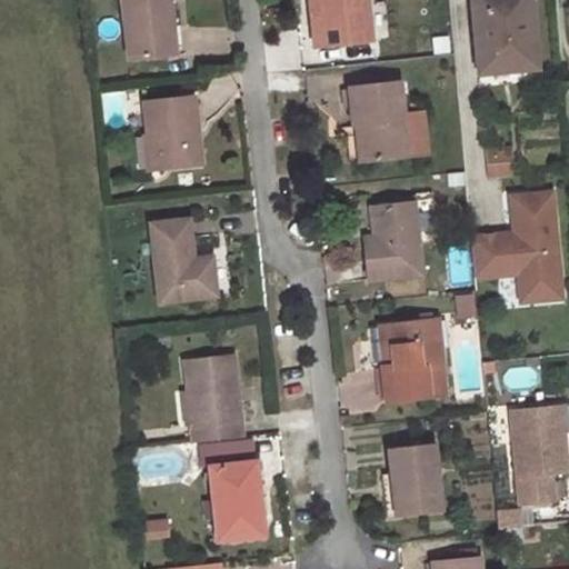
[(121,0),(128,58),(169,55),(168,49),(181,48),(177,3),(169,3),(168,0),(121,0)]
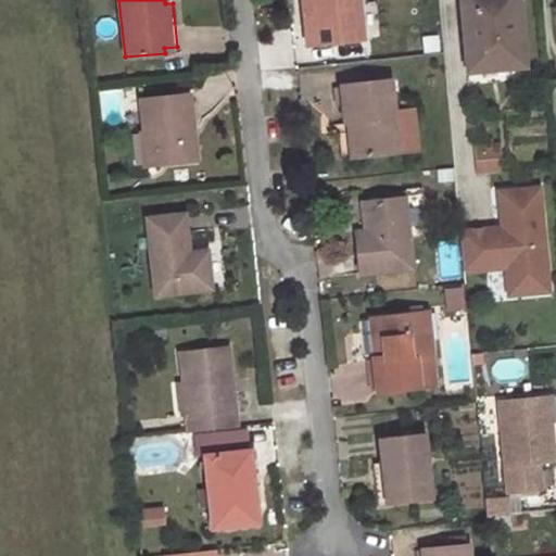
[(308,0),(315,46),(363,39),(358,0),(308,0)]
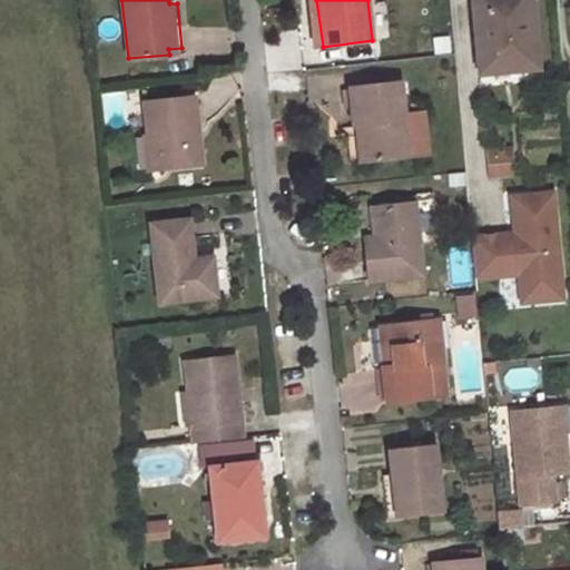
[(472,0),(479,71),(537,67),(531,2),(502,5),(502,0),(472,0)]
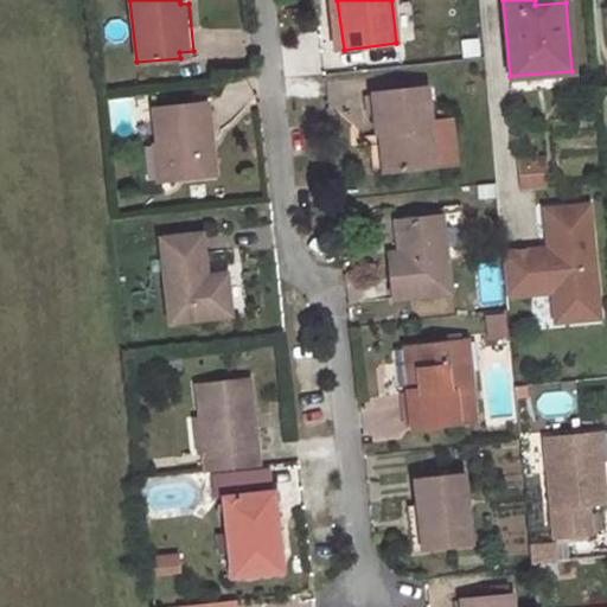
[(374,96),(382,168),(455,161),(451,117),(428,120),(425,90),(374,96)]
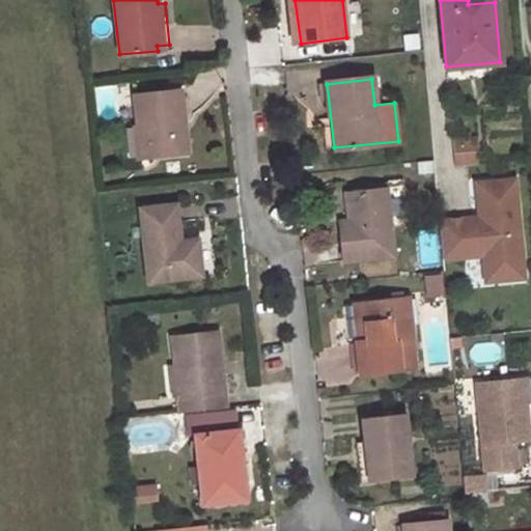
[(143,123),(146,155),(186,150),(179,90),(133,94),(136,124),(143,123)]
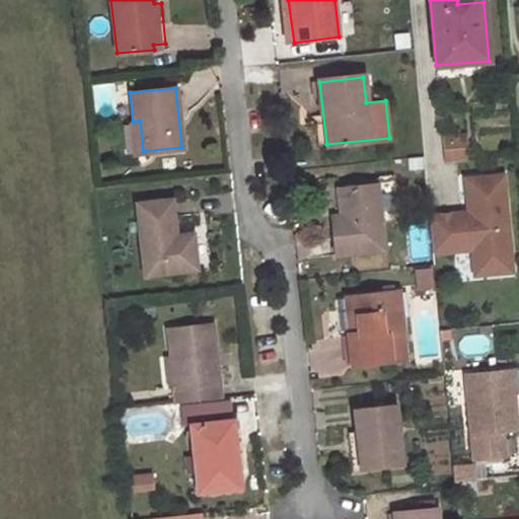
[(465,160),(463,136),(442,138),(445,162),(465,160)]
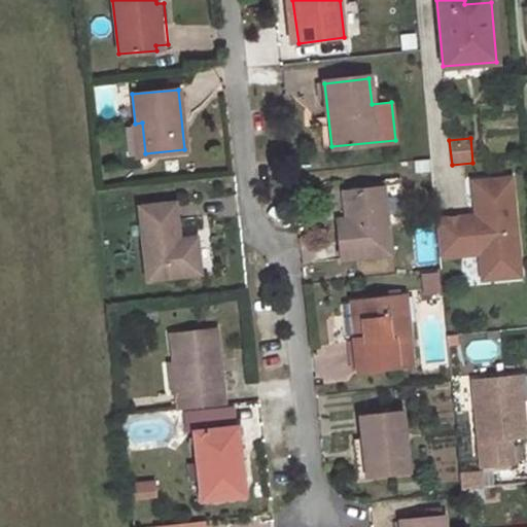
[(338,219),(343,256),(390,252),(383,186),(345,190),(348,218),(338,219)]
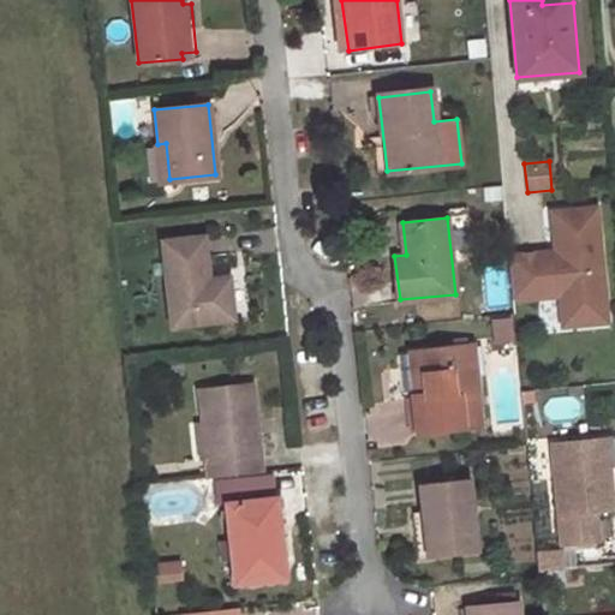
[(605,318),(596,218),(553,221),(556,261),(548,262),(547,254),(509,257),(513,300),(560,296),(562,323),(605,318)]
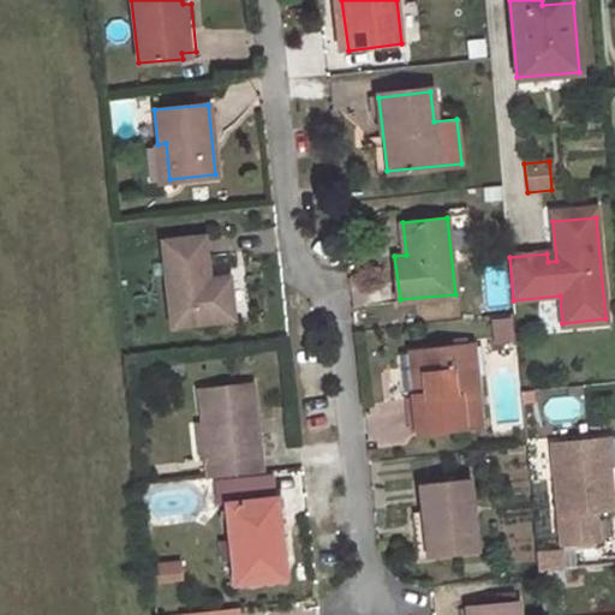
[(168,240),(178,323),(237,318),(232,280),(213,281),(208,237),(168,240)]
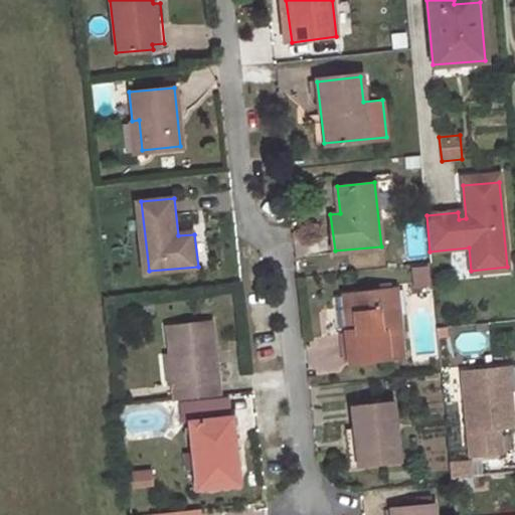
[(508,277),(507,267),(471,271),(472,281),(508,277)]
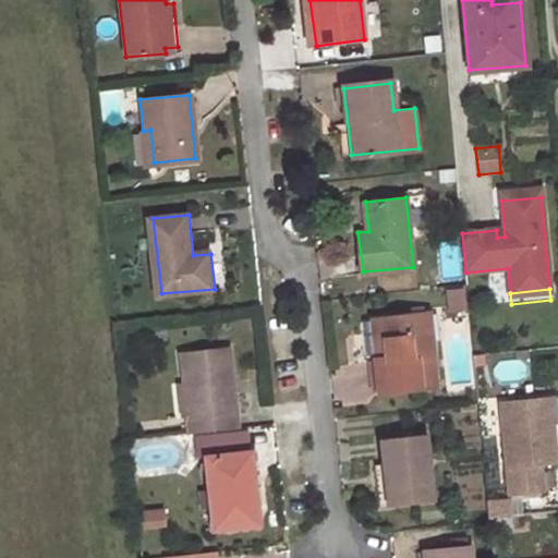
[(376,361),(379,393),(437,387),(429,314),(383,319),(388,360),(376,361)]
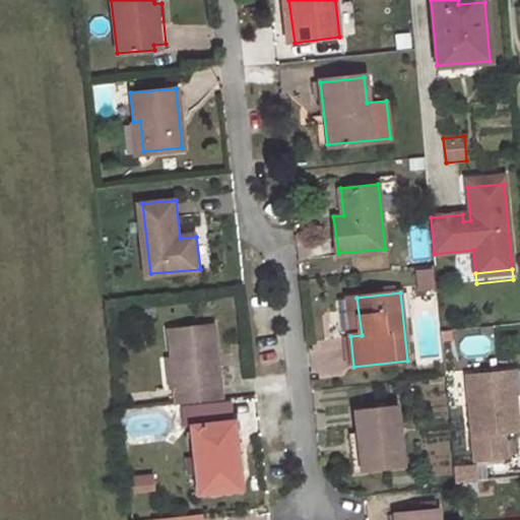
[(215,325),(174,329),(180,402),(222,398),(215,325)]
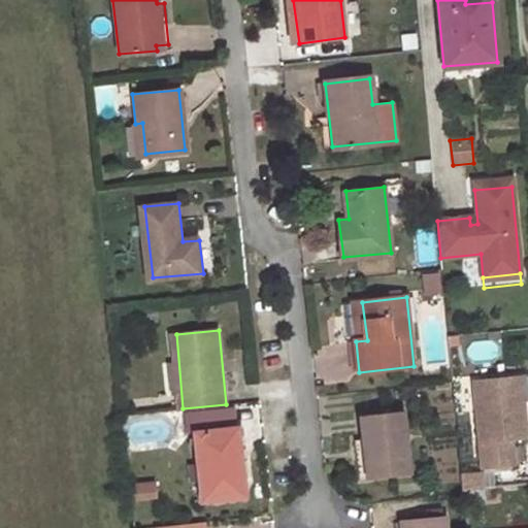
[(473,382),(482,468),(515,465),(512,439),(527,438),(521,376),(473,382)]
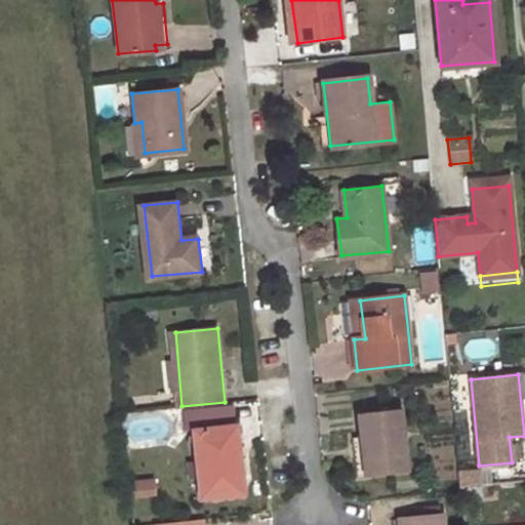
[(353,437),(356,475),(406,471),(400,409),(359,413),(360,436),(353,437)]
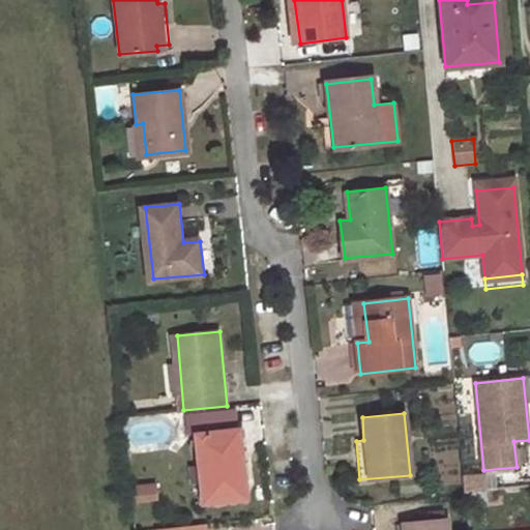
[(246,460),(244,427),(236,428),(238,461),(246,460)]
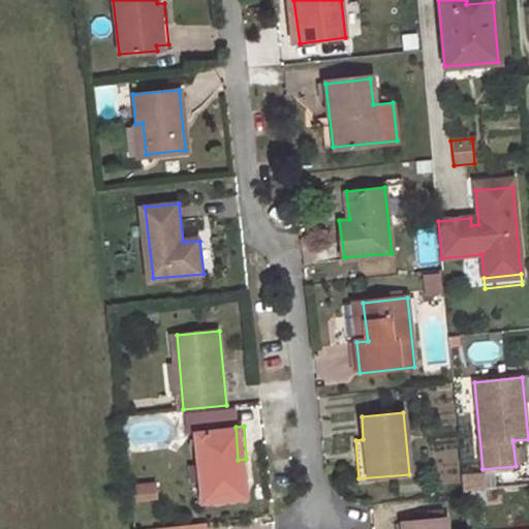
[(236,427),(198,429),(205,498),(249,495),(246,459),(238,460),(236,427)]
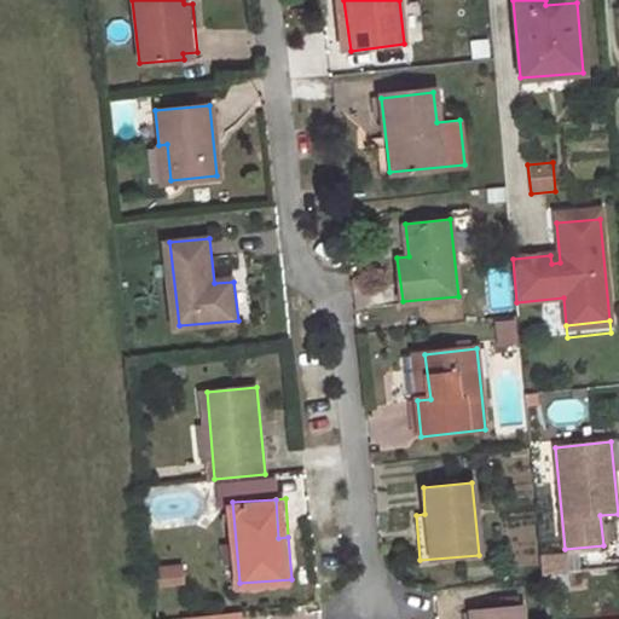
[(524,618),(522,605),(470,609),(470,618),(524,618)]
